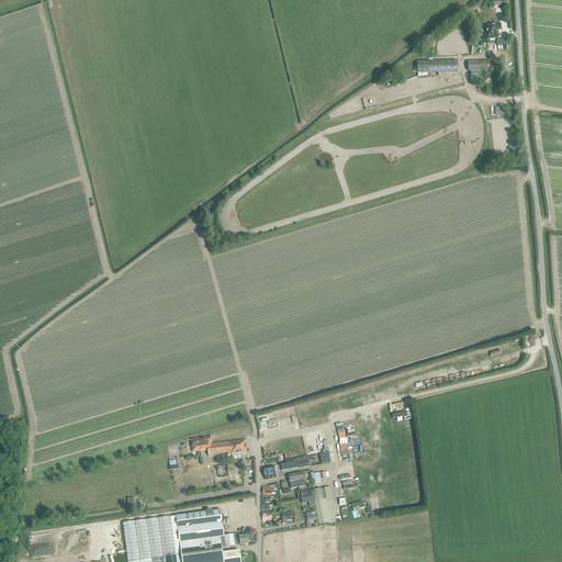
[(498,30),(502,30),(501,24),(485,25),(486,38),(497,37),(497,34),(498,34),(498,30)]
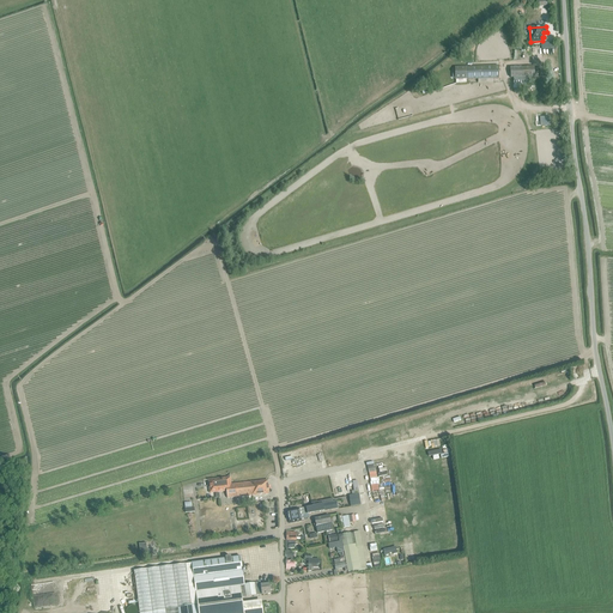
[(455,71),(453,71),(453,79),(456,79),(456,84),(466,84),(466,79),(499,78),(499,72),(498,66),(455,67),(455,71)]
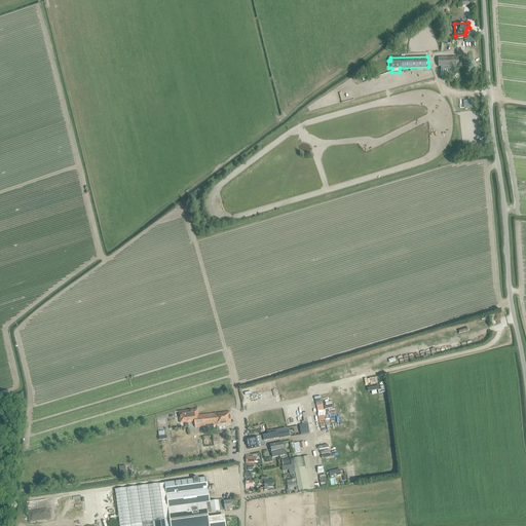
[(438,59),(439,67),(459,66),(458,58),(438,59)]
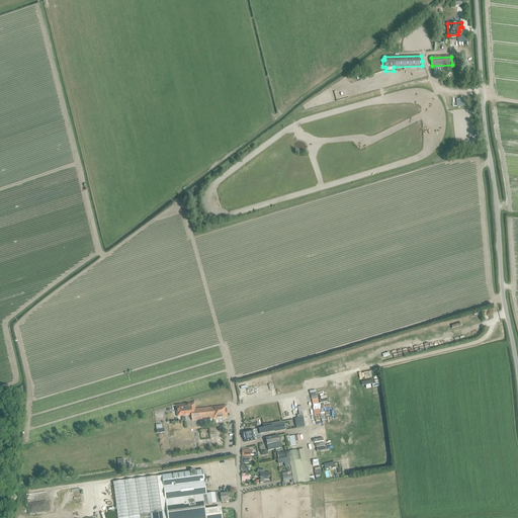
[(433,66),(434,75),(444,75),(443,66),(433,66)]
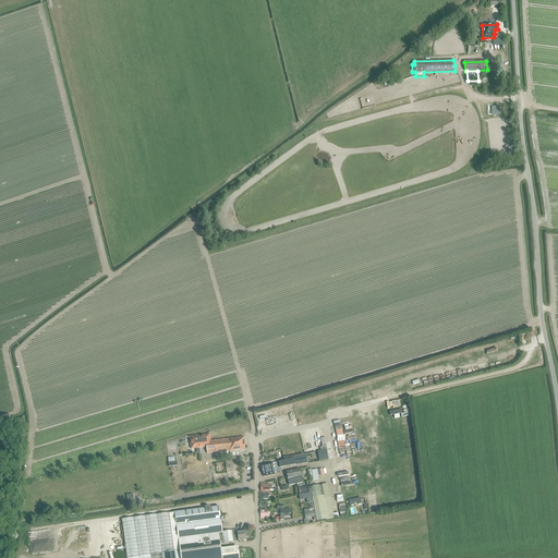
[(191,449),(206,448),(207,453),(229,451),(245,450),(243,437),(228,439),(210,441),(209,434),(189,436),(191,449)]
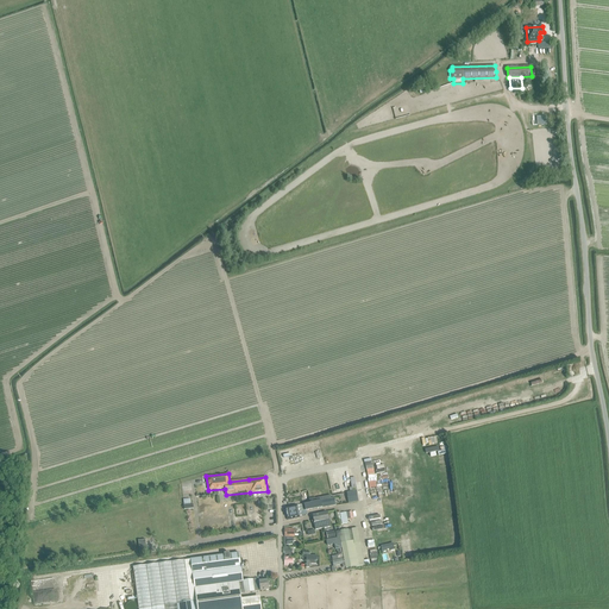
[(356,490),(353,491),(346,491),(349,503),(358,502),(356,490)]
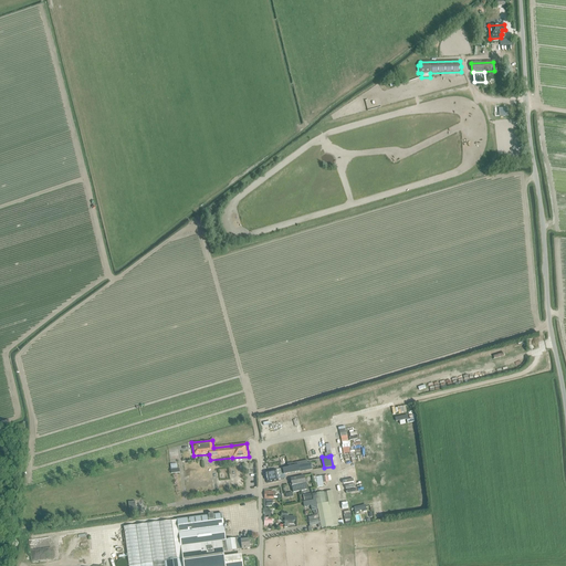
[(287,468),(282,469),(283,474),(284,474),(311,470),(312,470),(311,462),(307,463),(307,460),(296,462),(297,465),(287,468)]
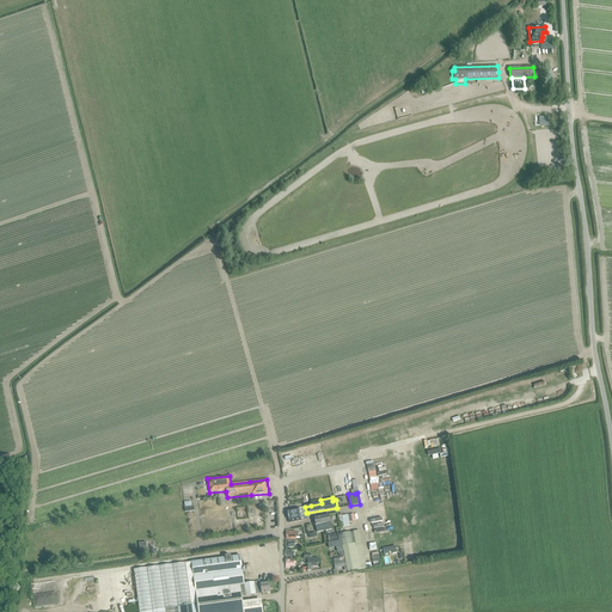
[(298,508),(288,510),(288,514),(291,524),(298,521),(301,521),(301,519),(300,515),(303,515),(303,514),(306,513),(305,507),(299,508),(298,508)]
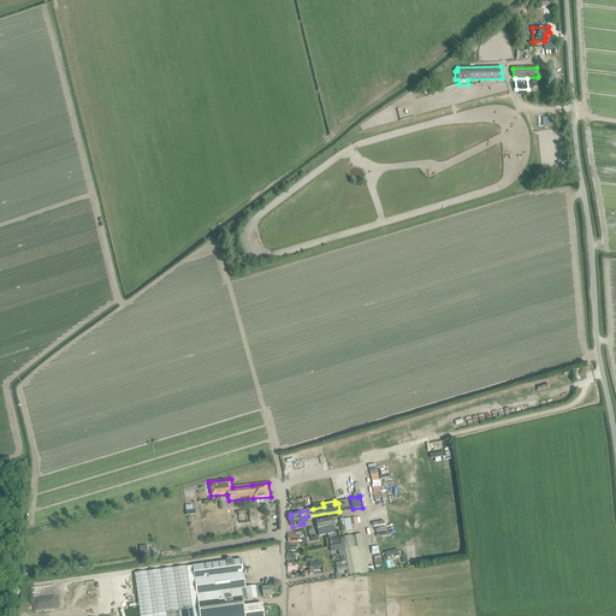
[(331,519),(317,521),(319,537),(333,533),(331,519)]
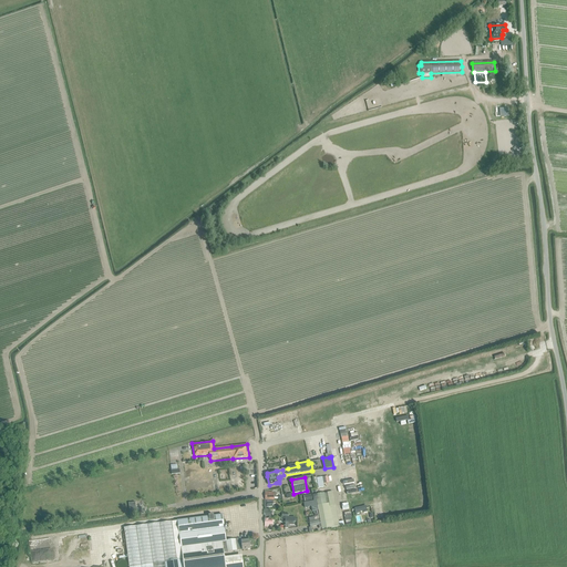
[(320,521),(321,525),(321,529),(339,526),(333,492),(316,495),(317,501),(318,511),(320,518),(320,521)]
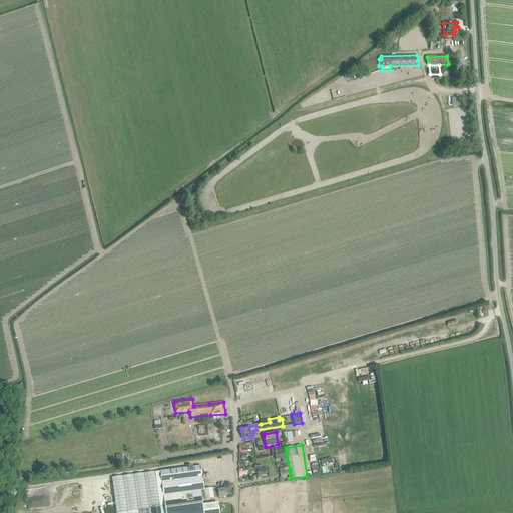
[(289,469),(290,469),(288,462),(284,463),(285,468),(280,469),(280,472),(289,470),(289,469)]
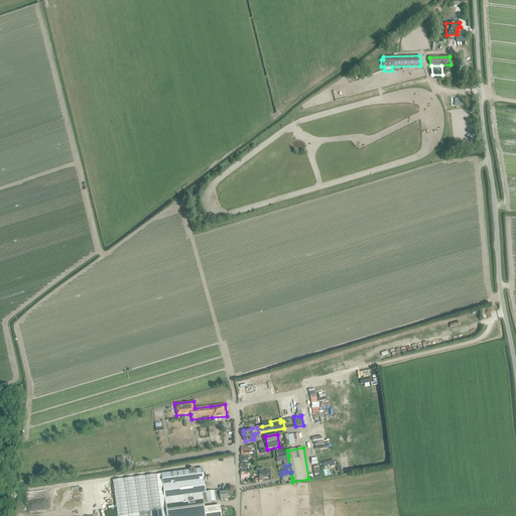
[(161,475),(113,481),(117,515),(221,515),(221,508),(205,510),(204,503),(221,501),(228,500),(228,497),(229,496),(229,495),(228,494),(227,494),(227,492),(220,493),(219,490),(206,492),(203,469),(161,474),(161,475)]
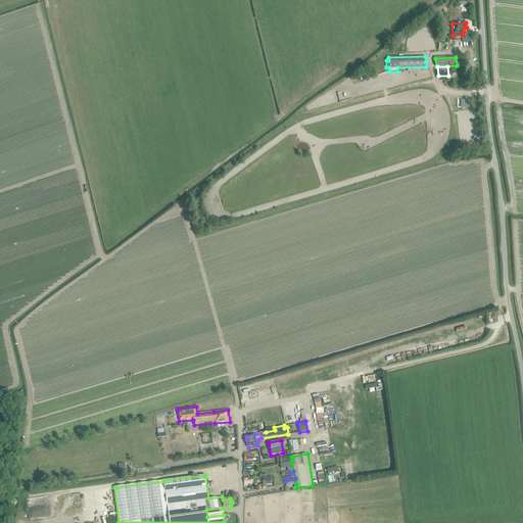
[(266,477),(263,477),(263,482),(263,487),(266,487),(266,484),(266,482),(272,482),(273,482),(273,477),(266,477)]
